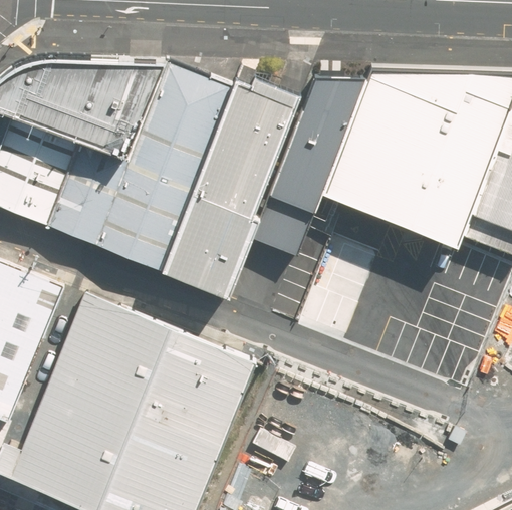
[(129,159),(170,59),(123,55),(77,54),(53,53),(34,53),(23,56),(10,64),(0,79),(0,109),(15,115),(81,141),(129,159)]
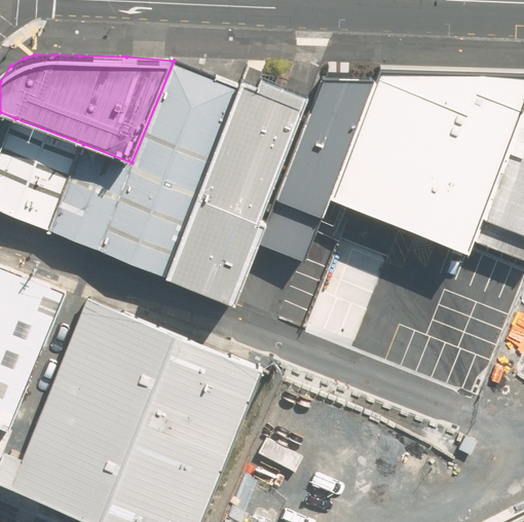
[(160,274),(237,86),(174,61),(132,162),(83,144),(50,231),(160,274)]
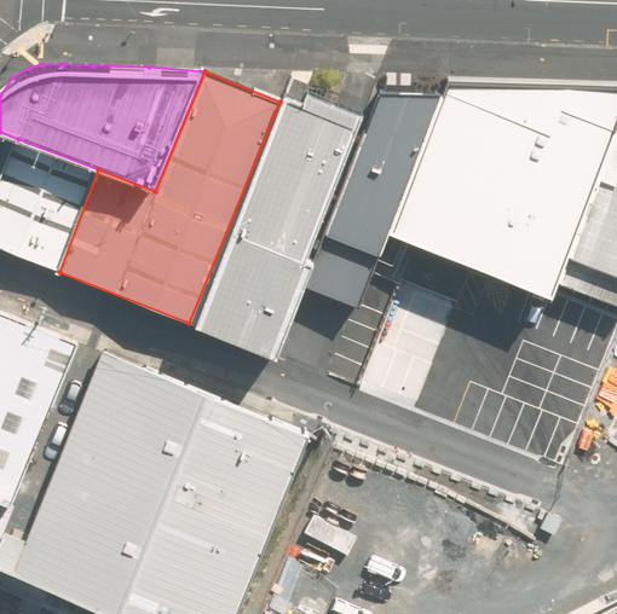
[(329,220),(549,295),(616,98),(616,88),(379,92),(329,220)]
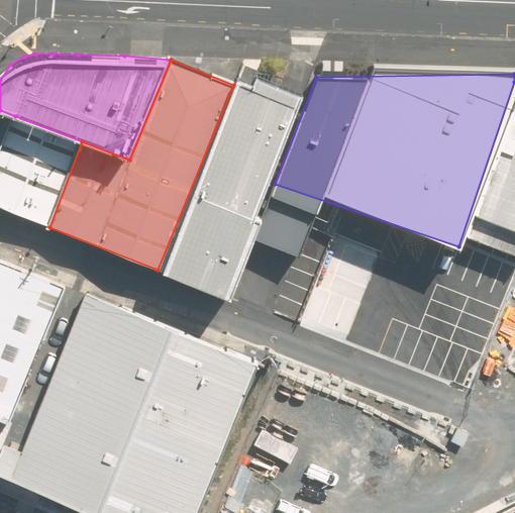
[(233,85),(158,270),(227,299),(261,219),(253,216),(302,99),(255,80),(251,90),(233,85)]
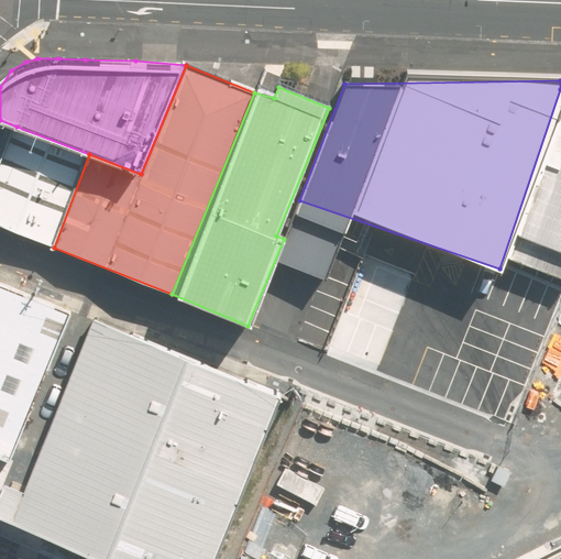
[(0,227),(54,248),(89,154),(17,127),(0,172),(0,227)]
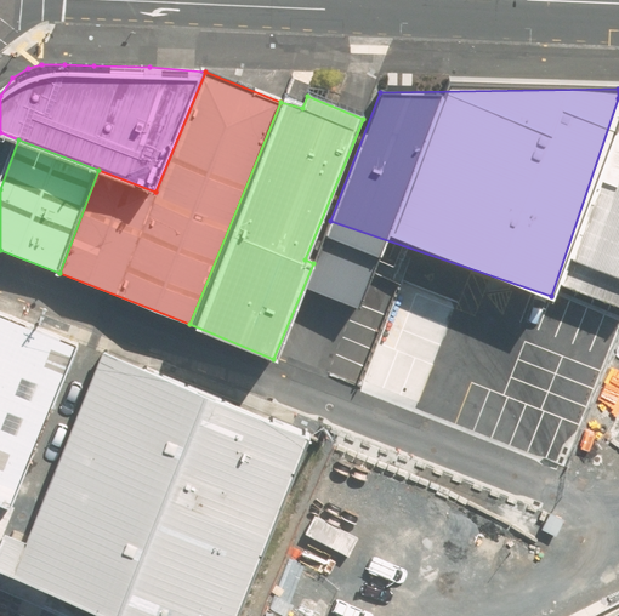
[(0,507),(10,512),(78,349),(0,315),(0,507)]
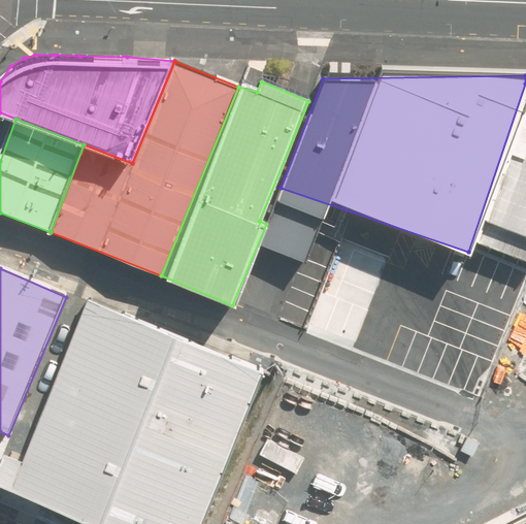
[(200,523),(260,378),(68,296),(0,464),(0,483),(101,523),(200,523)]
